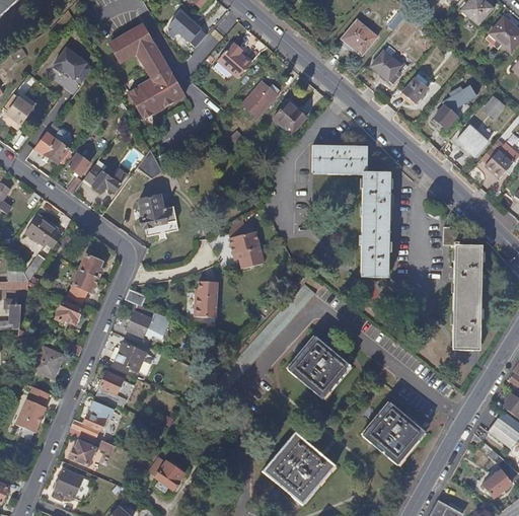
[(0,0),(0,13),(14,0),(0,0)]
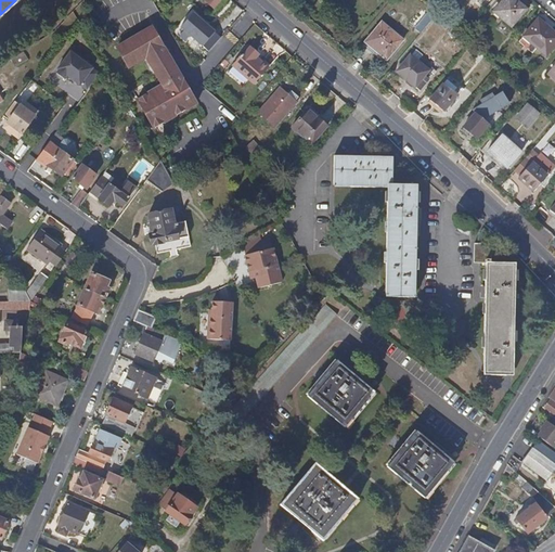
[(500,0),(493,8),(511,22),(525,4),(519,0),(500,0)]
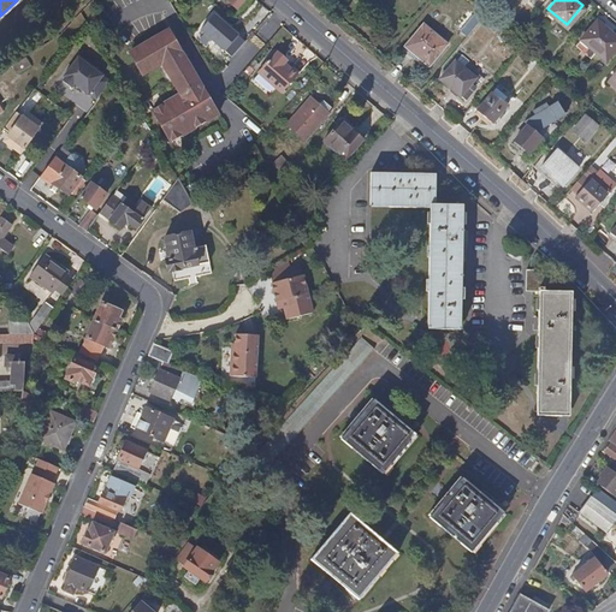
[(232,54),(246,35),(209,11),(197,29),(232,54)]
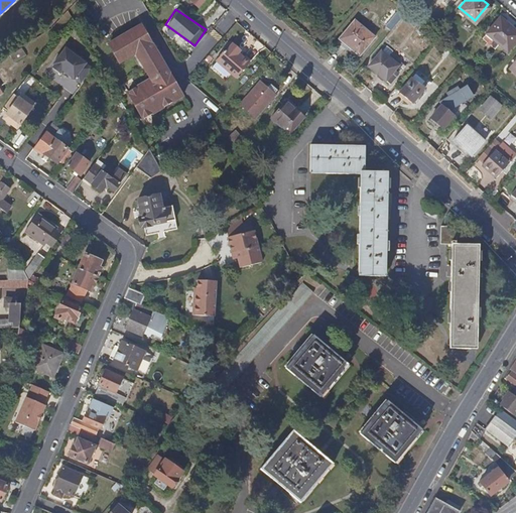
[(515,28),(501,16),(487,31),(507,49),(515,38),(515,28)]
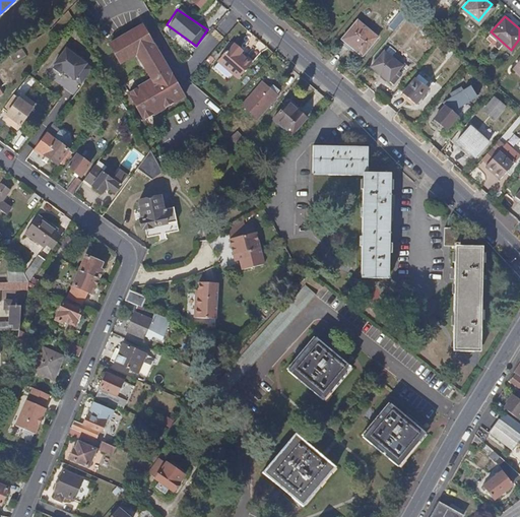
[(359,18),(343,36),(363,53),(378,35),(359,18)]
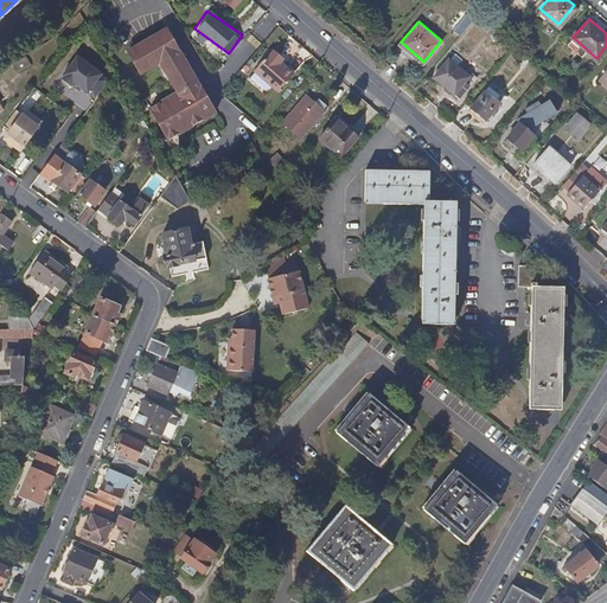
[(139,71),(155,61),(159,59),(177,90),(173,92),(149,106),(167,138),(213,111),(165,27),(126,50),(139,71)]
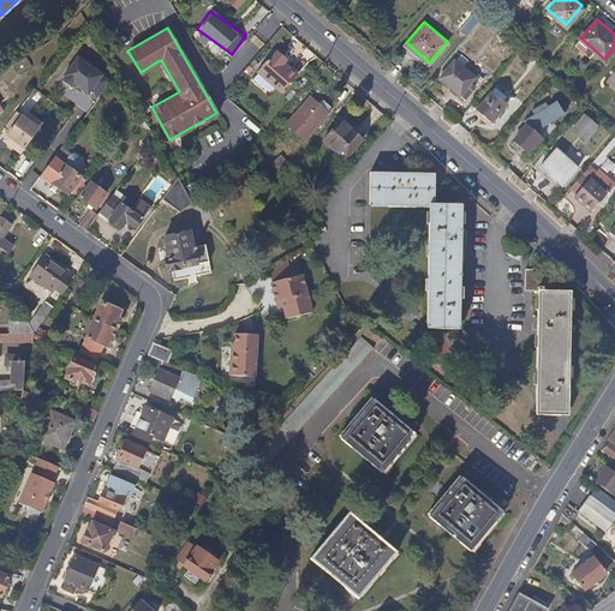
[(425,66),(429,63),(406,42),(402,47),(425,66)]
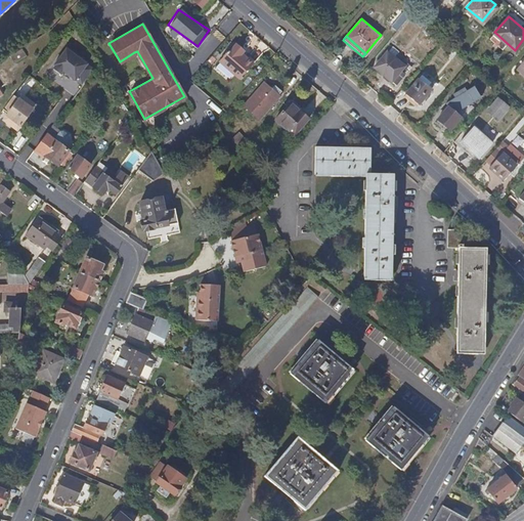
[(219,58),(234,72),(239,76),(253,59),(242,50),(243,48),(233,41),(219,58)]
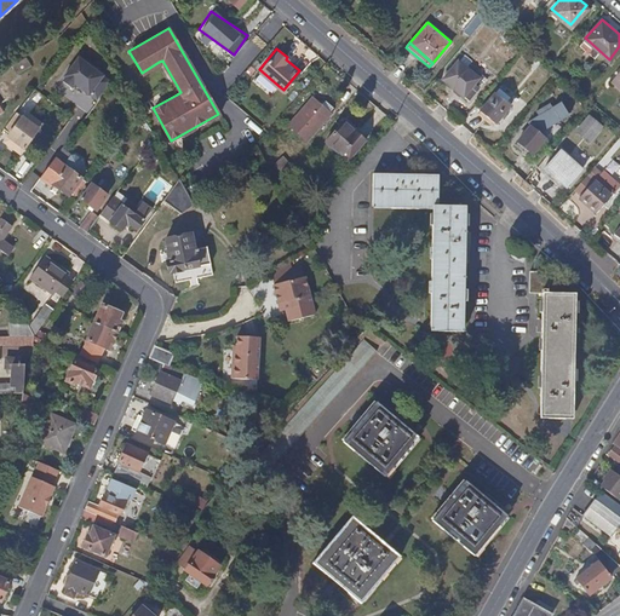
[(26,55),(11,63),(17,72),(30,63),(26,55)]
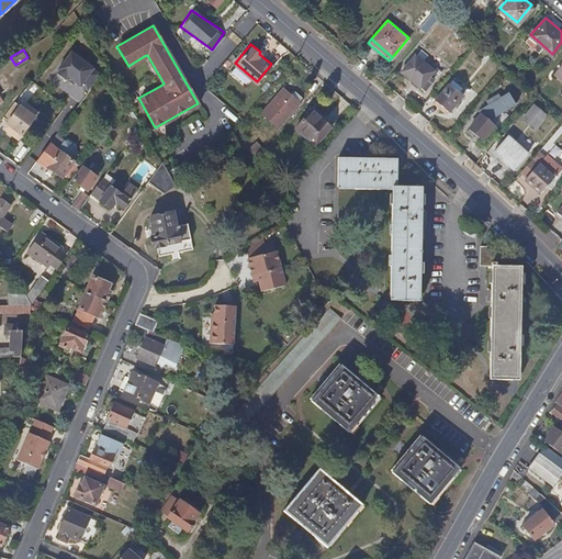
[(88,90),(100,74),(93,68),(70,51),(57,67),(59,69),(56,71),(65,78),(67,75),(80,86),(81,85),(88,90)]
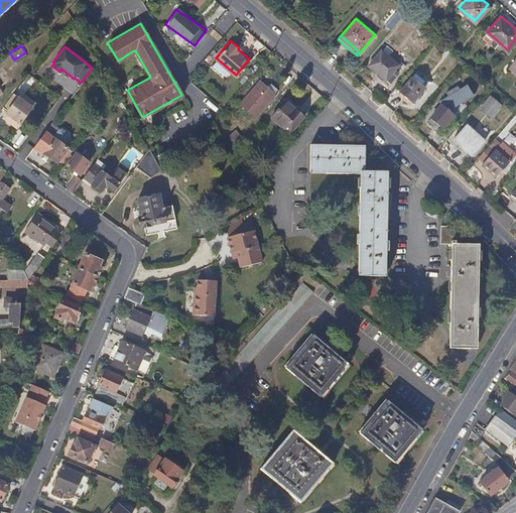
[(368,65),(388,82),(396,72),(393,69),(397,63),(381,49),(368,65)]
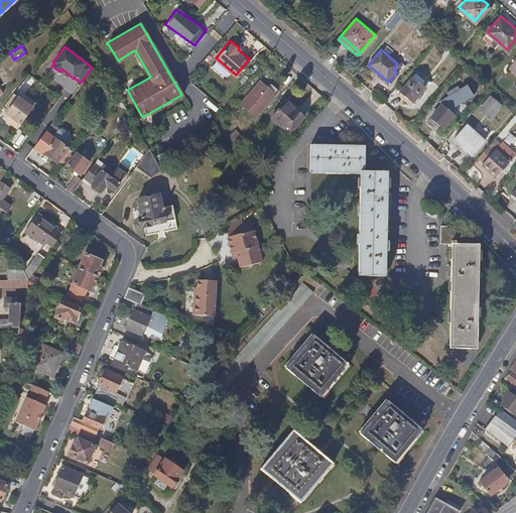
[(135,50),(132,51),(147,79),(150,77),(135,50)]
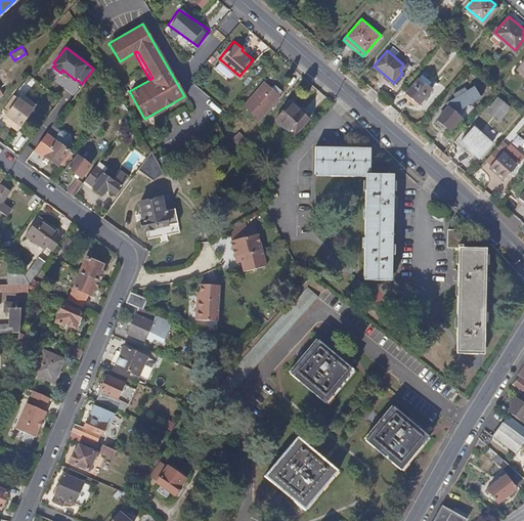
[(218,61),(215,64),(224,74),(228,70),(218,61)]
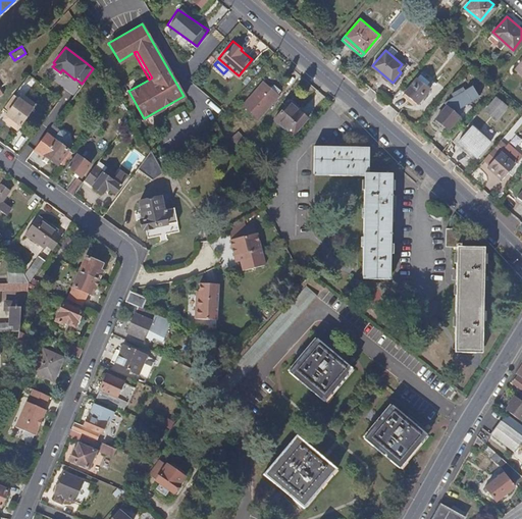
[(29,73),(34,78),(40,70),(35,66),(29,73)]
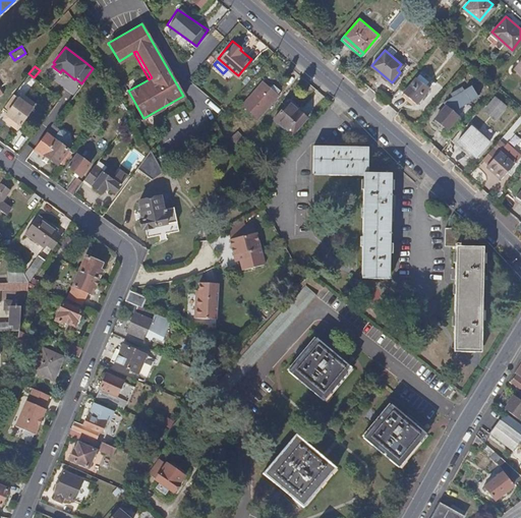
[(402,95),(414,105),(428,88),(416,77),(402,95)]
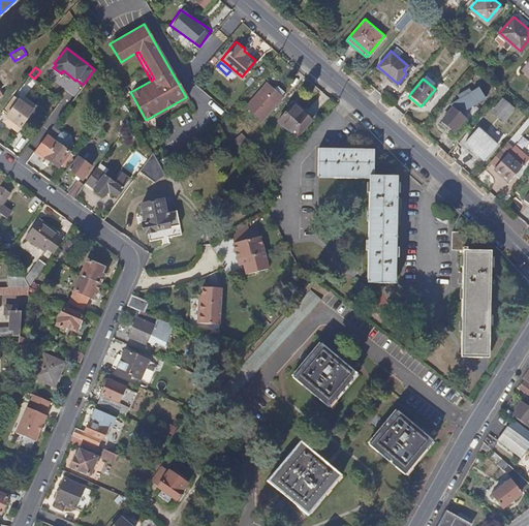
[(247,103),(261,117),(281,94),(266,81),(247,103)]
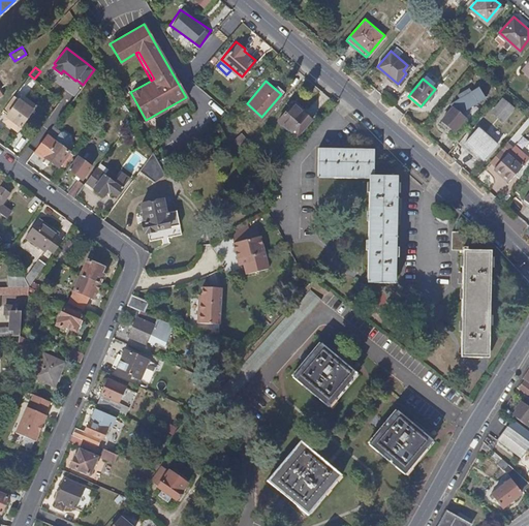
[(8,114),(14,119),(22,124),(33,109),(13,95),(4,107),(10,112),(8,114)]
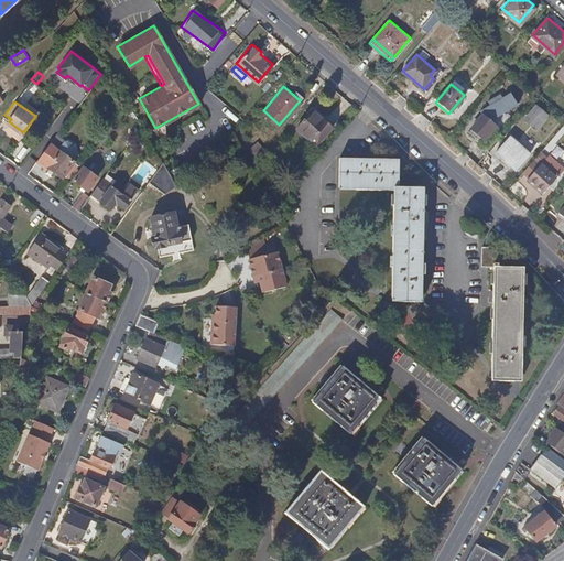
[(534,126),(545,111),(537,104),(524,117),(534,126)]
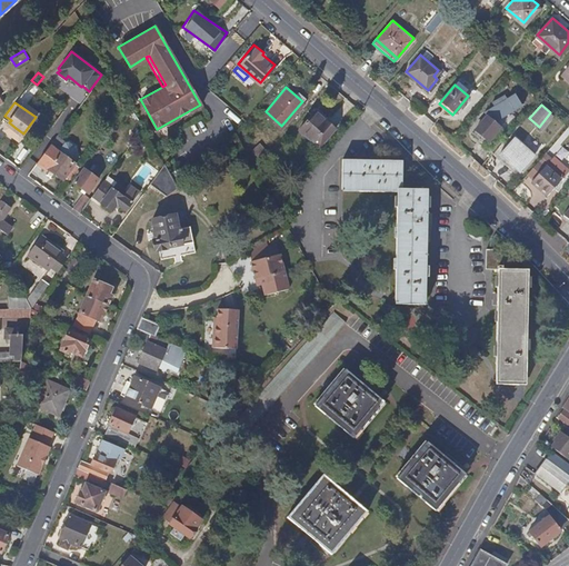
[(313,110),(298,129),(318,146),(333,127),(313,110)]
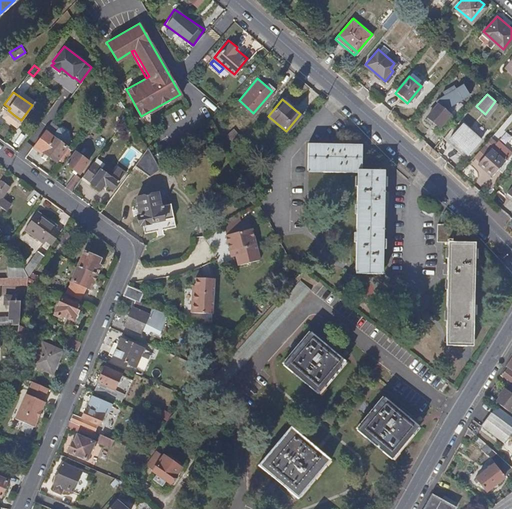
[(433,120),(431,122),(437,128),(449,113),(437,103),(427,115),(433,120)]
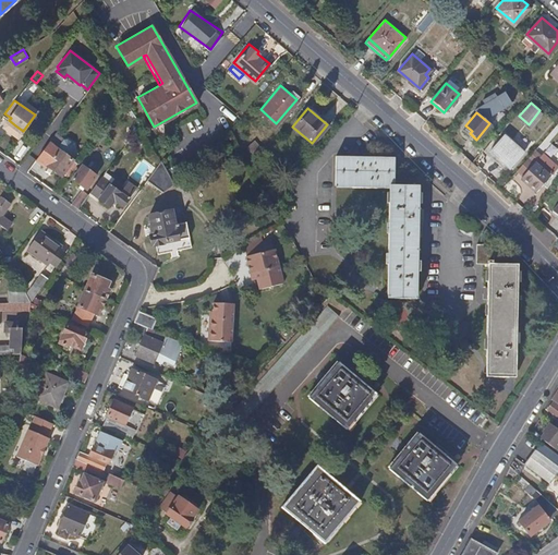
[(125,134),(129,137),(135,129),(132,125),(125,134)]
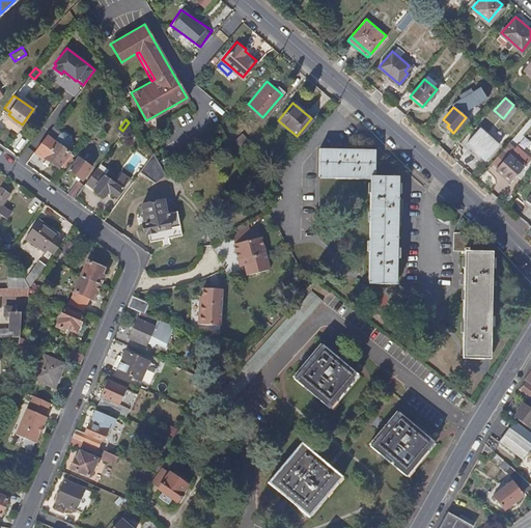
[(129,122),(122,131),(127,134),(133,126),(129,122)]
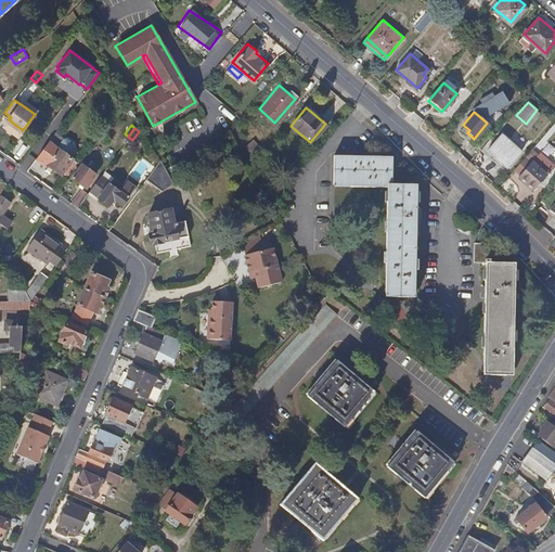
[(74,166),(77,163),(73,159),(73,158),(64,152),(68,148),(62,143),(65,139),(56,132),(37,159),(44,166),(47,164),(61,175),(62,174),(66,177),(72,169),(74,166)]
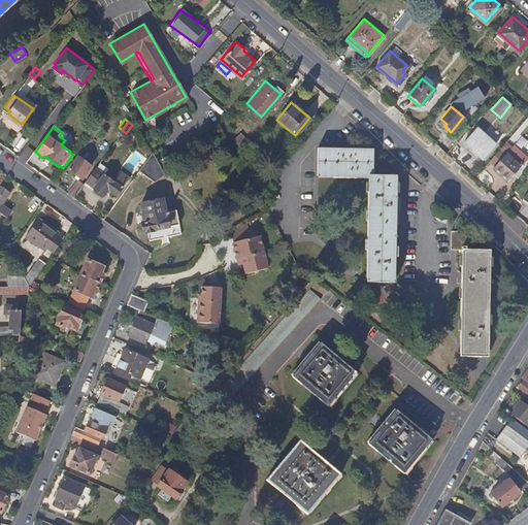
[(495,141),(476,126),(463,141),(482,157),(495,141)]
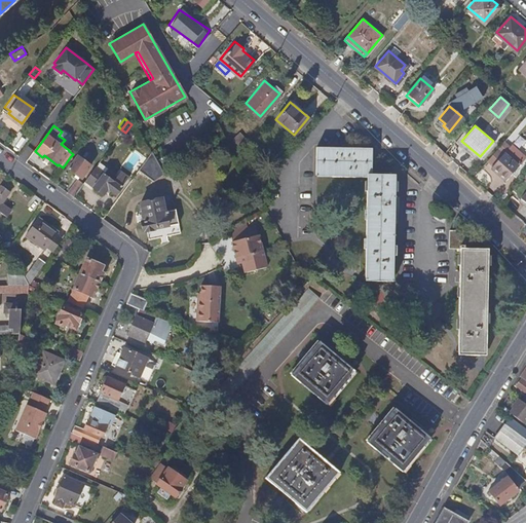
[(315,177),(369,179),(366,282),(393,283),(396,210),(401,210),(401,206),(396,201),(396,176),(372,175),(373,148),(317,147),(315,177)]
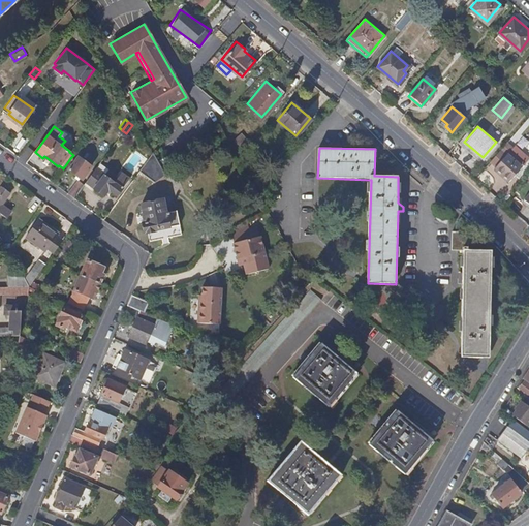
[(152,151),(139,168),(154,180),(162,168),(157,160),(152,151)]
